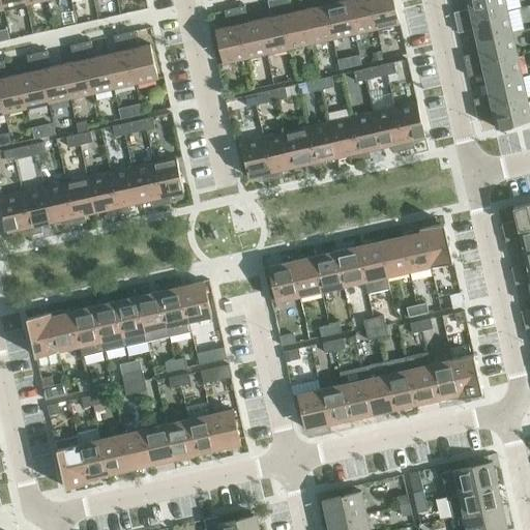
[(2,0),(4,9),(27,4),(25,0),(2,0)]
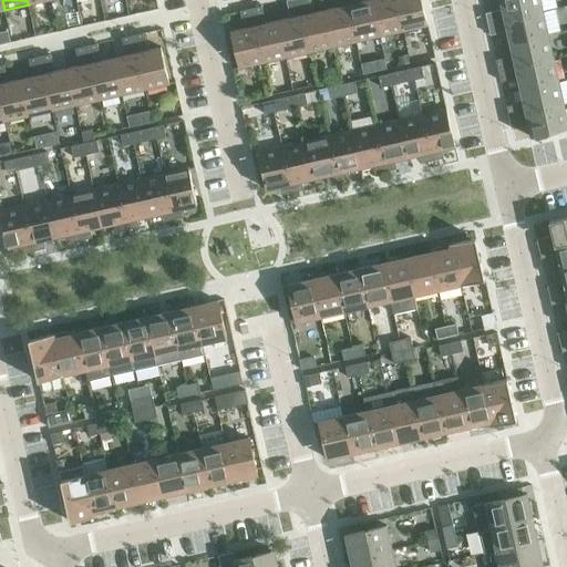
[(290,18),(278,20),(286,58),(310,52),(298,0),(287,0),(290,18)]
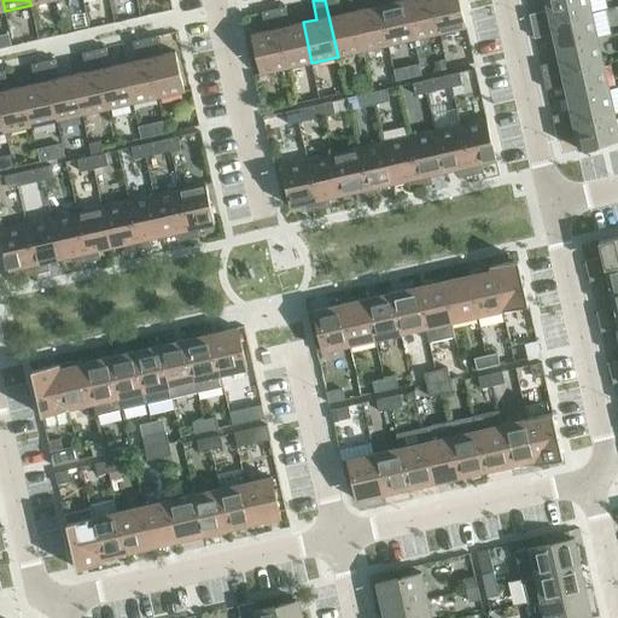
[(337,0),(325,0),(338,57),(344,56),(347,64),(360,62),(359,52),(363,51),(355,11),(340,13),(337,0)]
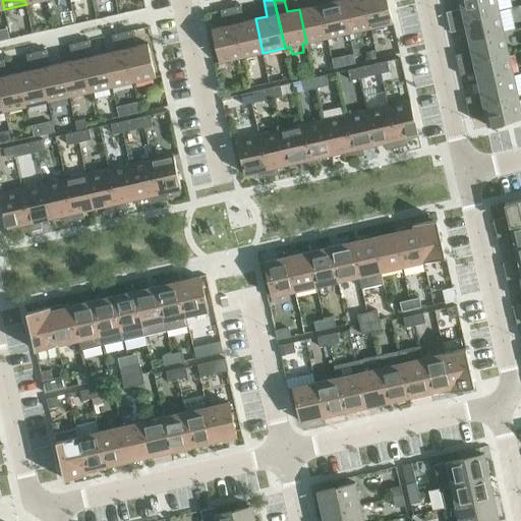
[(308,0),(310,6),(299,9),(306,43),(328,38),(319,0),(308,0)]
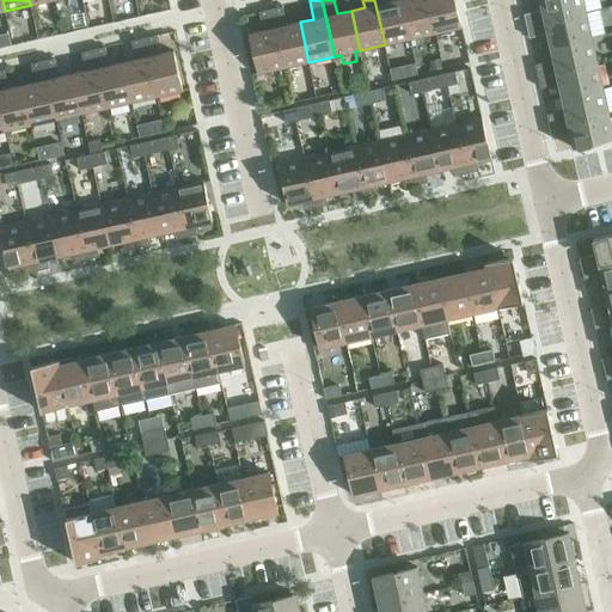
[(387,0),(374,0),(385,44),(410,38),(401,0),(396,0),(387,2),(387,0)]
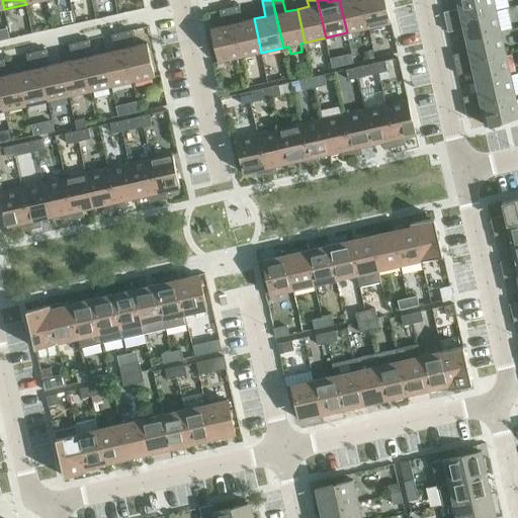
[(339,0),(347,32),(368,28),(361,0),(339,0)]
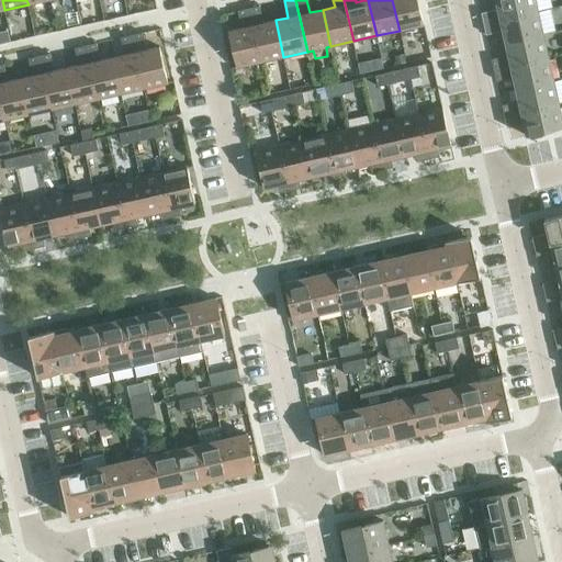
[(392,0),(400,31),(424,24),(418,0),(392,0)]
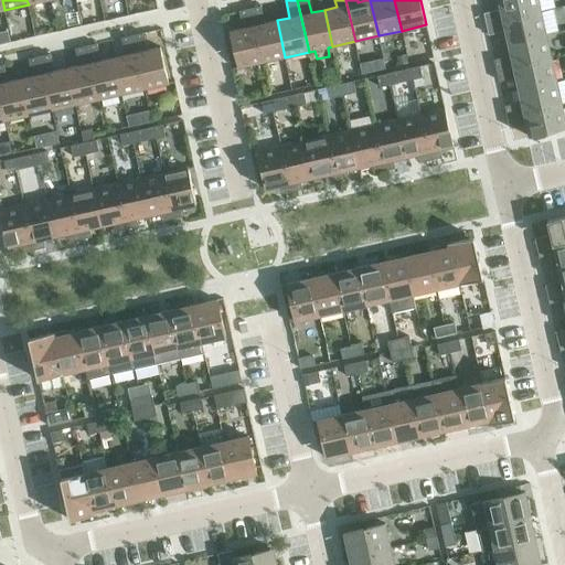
[(484,12),(487,23),(541,11),(537,0),(499,0),(502,9),(484,12)]
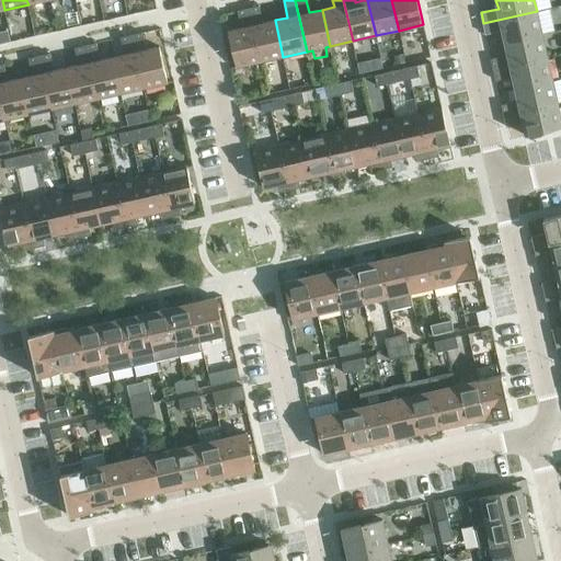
[(258,6),(248,9),(260,61),(283,57),(275,20),(262,23),(258,6)]
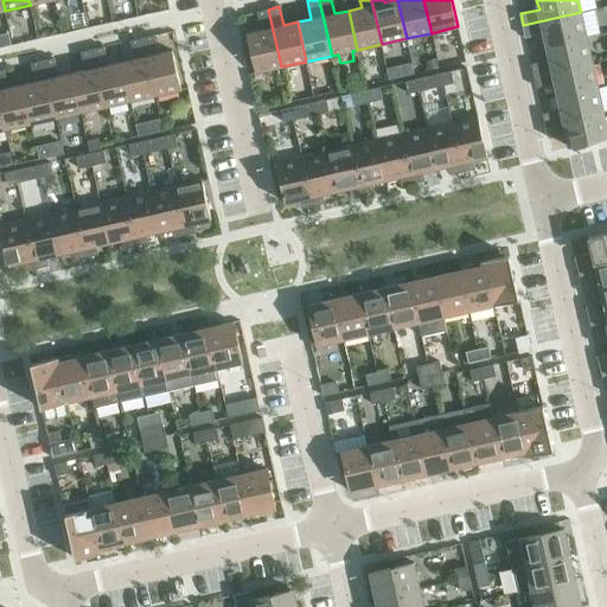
[(281,66),(268,10),(257,12),(261,30),(247,33),(256,72),(281,66)]
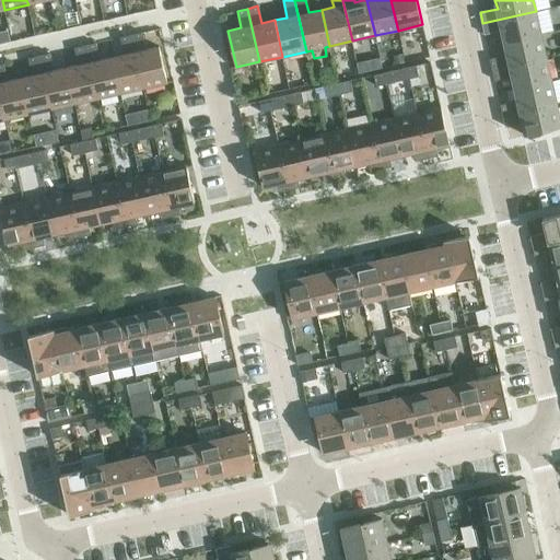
[(502,31),(505,43),(541,34),(536,11),(482,23),(485,34),(502,31)]
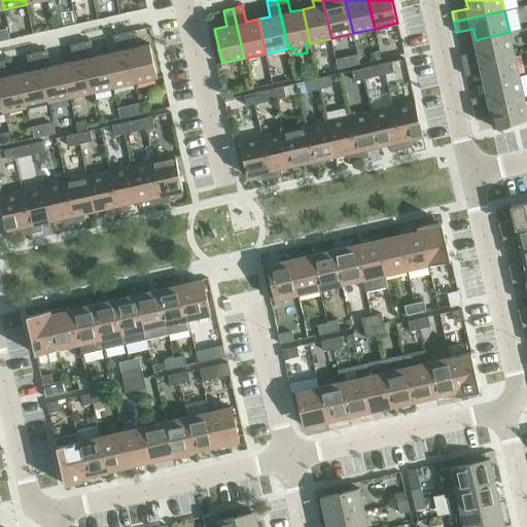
[(134,30),(124,33),(135,82),(157,77),(150,43),(138,46),(134,30)]
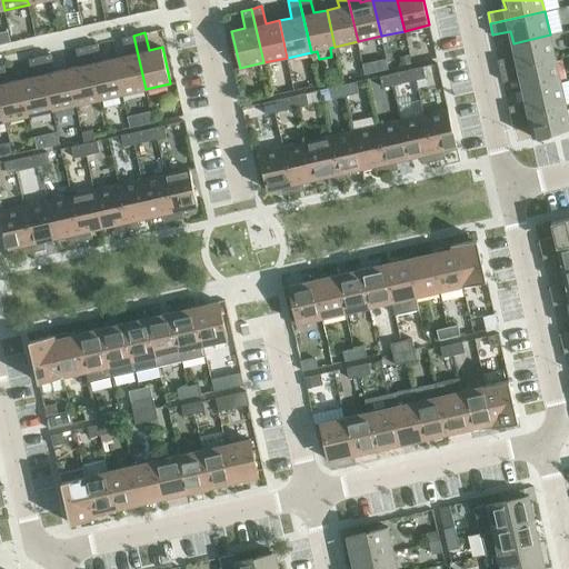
[(498,59),(501,70),(556,58),(550,35),(513,43),(516,56),(498,59)]
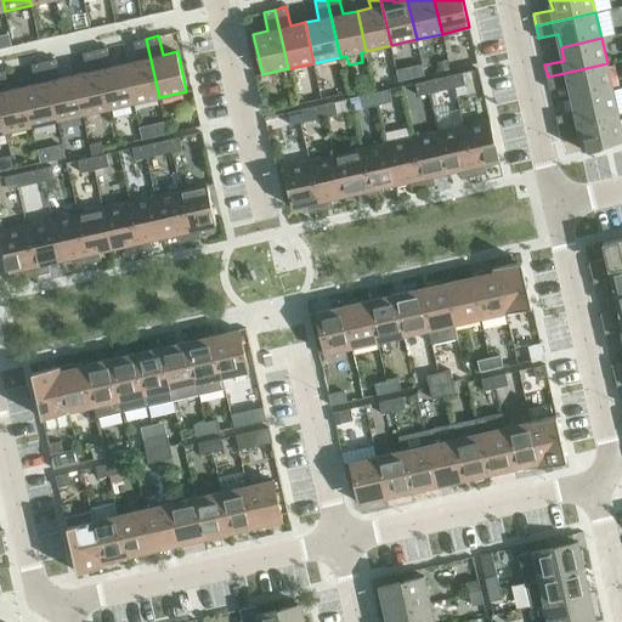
[(139,60),(125,63),(134,103),(159,97),(146,39),(134,41),(139,60)]
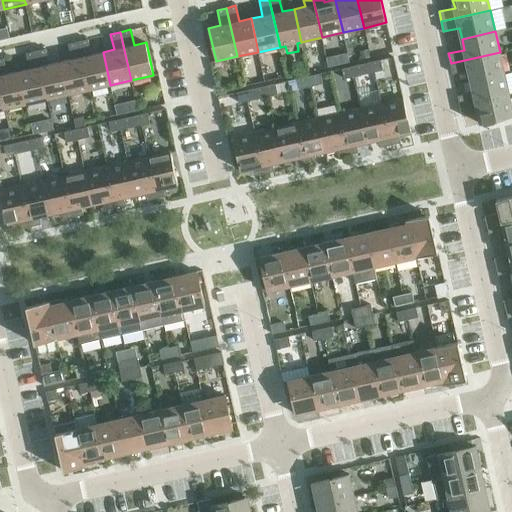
[(88,39),(78,41),(89,90),(110,85),(103,52),(92,54),(88,39)]
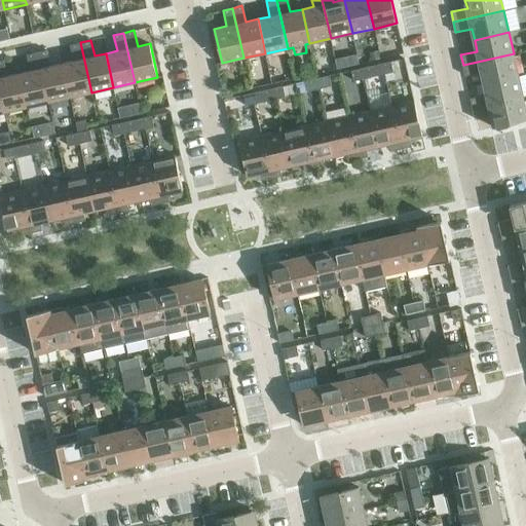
[(74,61),(63,63),(70,98),(91,92),(80,42),(70,44),(74,61)]
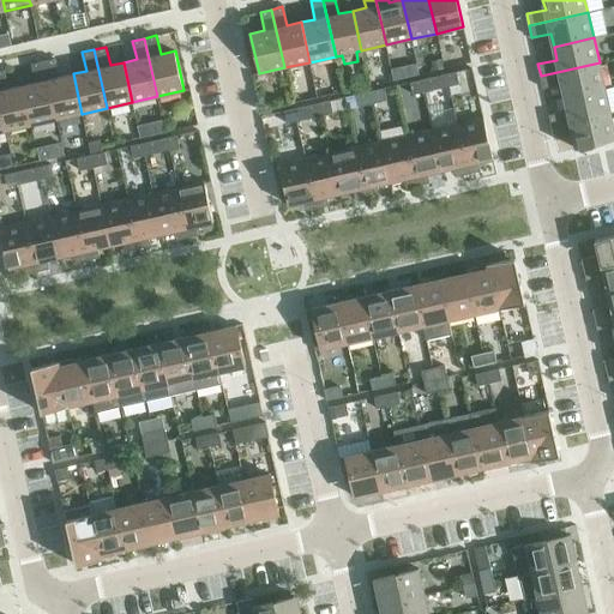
[(55,58),(43,61),(56,119),(82,114),(73,73),(60,77),(55,58)]
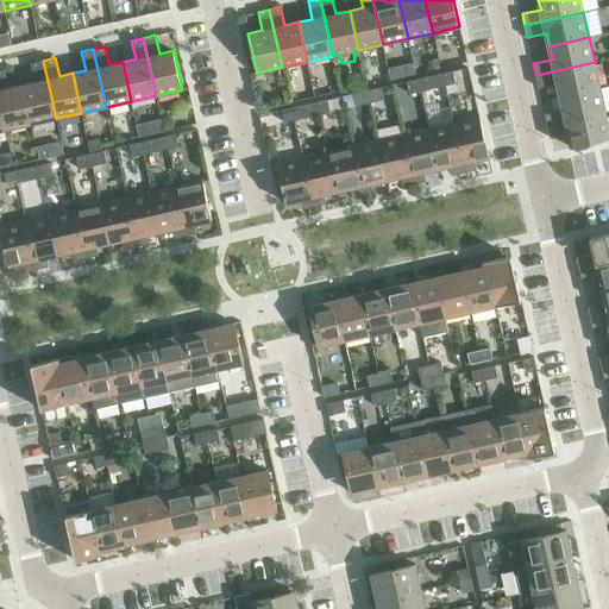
[(36,81),(23,85),(31,124),(56,118),(43,61),(31,63),(36,81)]
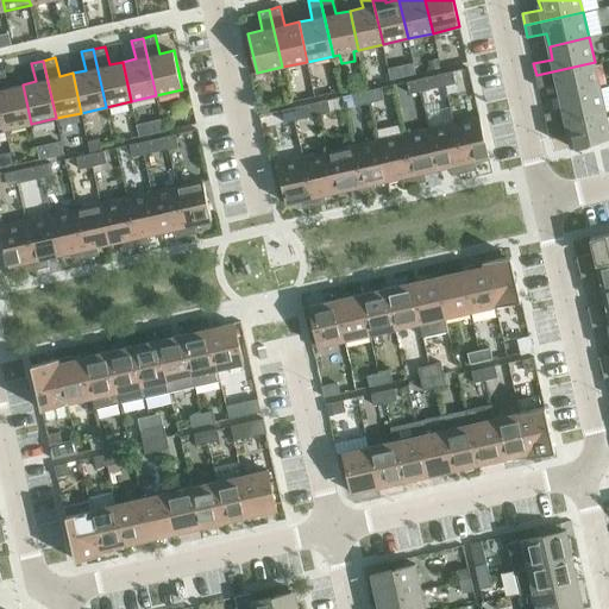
[(558,83),(560,96),(600,87),(595,62),(537,75),(539,87),(558,83)]
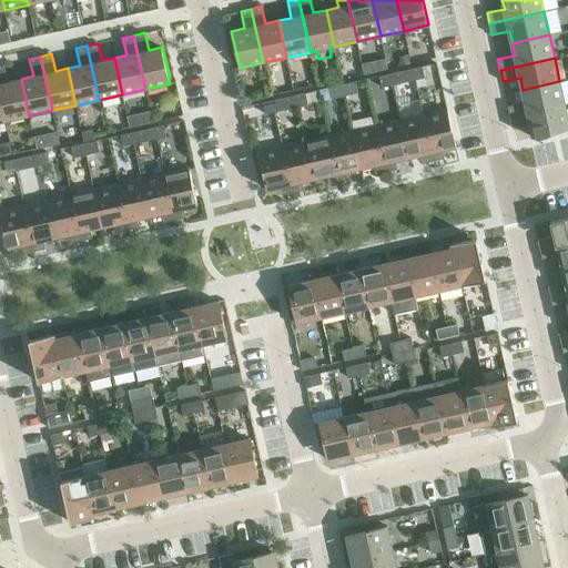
[(4,64),(0,64),(0,95),(6,121),(29,115),(21,79),(9,82),(4,64)]
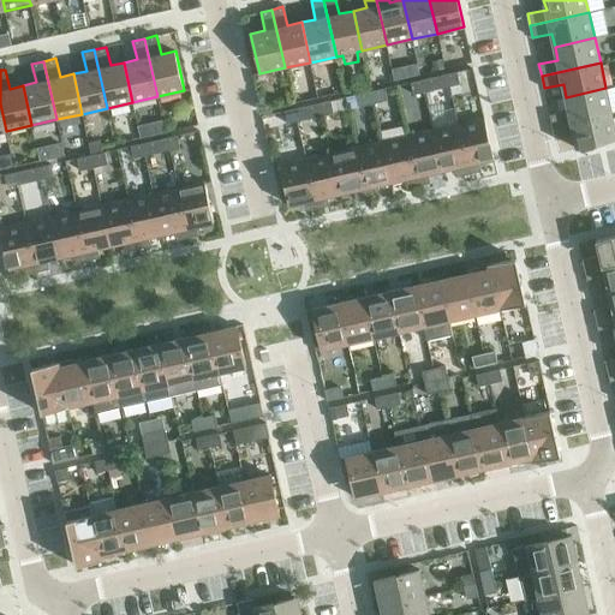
[(443,75),(446,87),(460,84),(458,72),(443,75)]
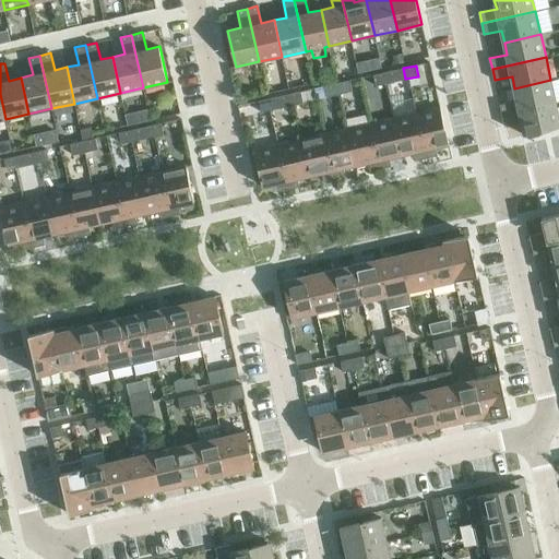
[(399,69),(383,72),(387,84),(402,80),(399,69)]
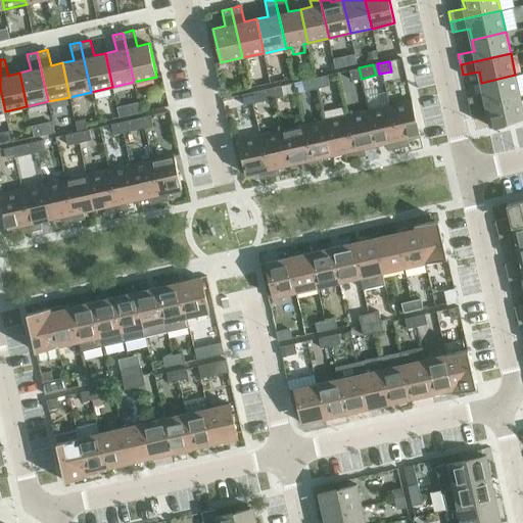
[(362,79),(359,67),(349,69),(352,81),(362,79)]
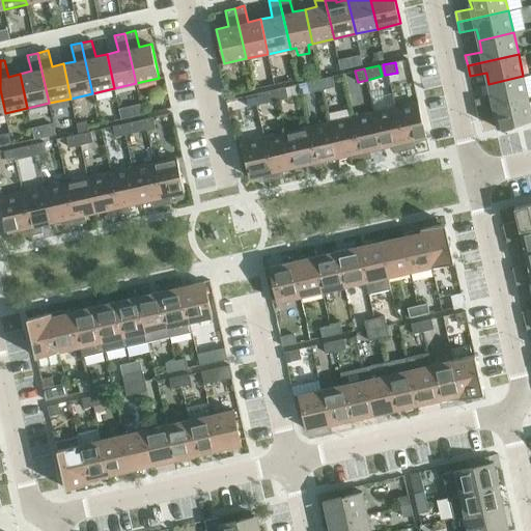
[(333,76),(320,79),(323,89),(335,87),(333,76)]
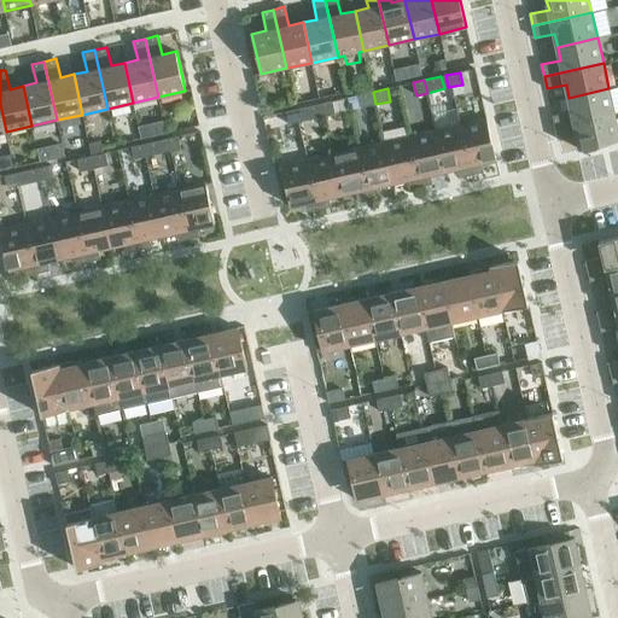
[(553,115),(555,127),(614,114),(608,88),(569,98),(572,111),(553,115)]
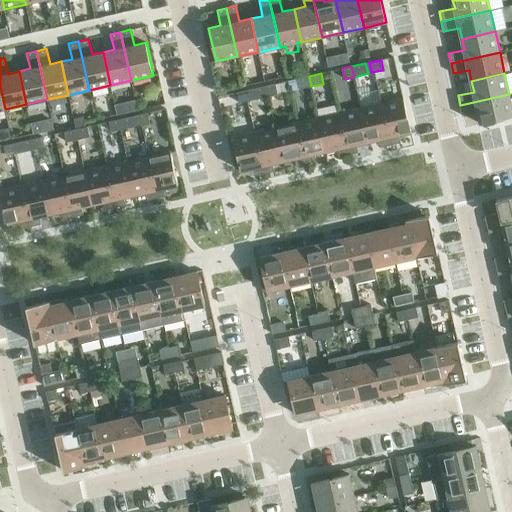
[(311,86),(309,76),(297,79),(300,89),(311,86)]
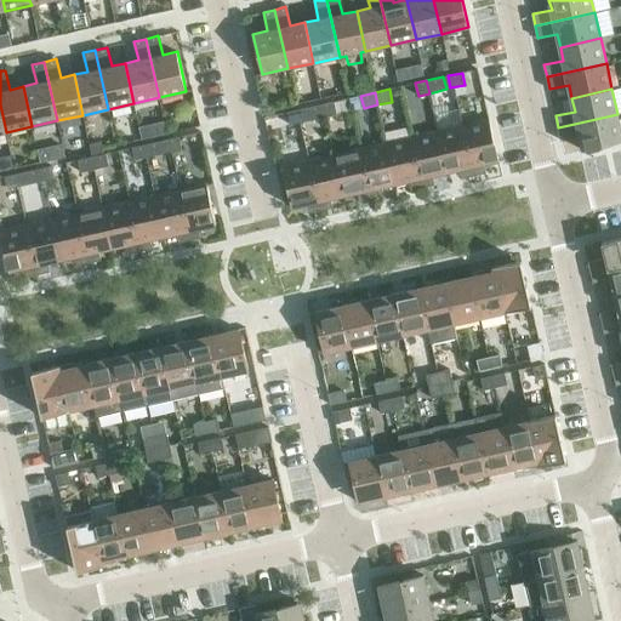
[(335,102),(323,104),(326,117),(337,114),(335,102)]
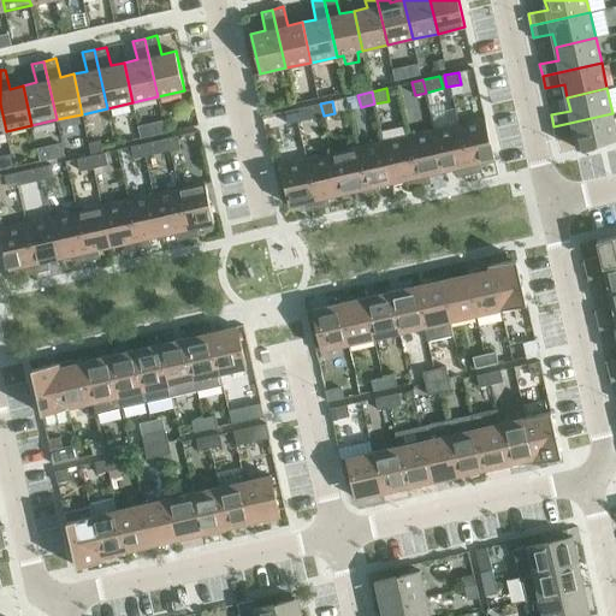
[(324,116),(320,104),(304,107),(307,119),(324,116)]
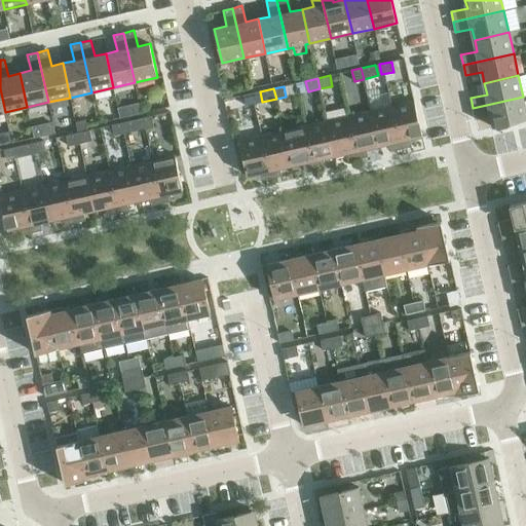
[(258,103),(256,92),(243,96),(246,106),(258,103)]
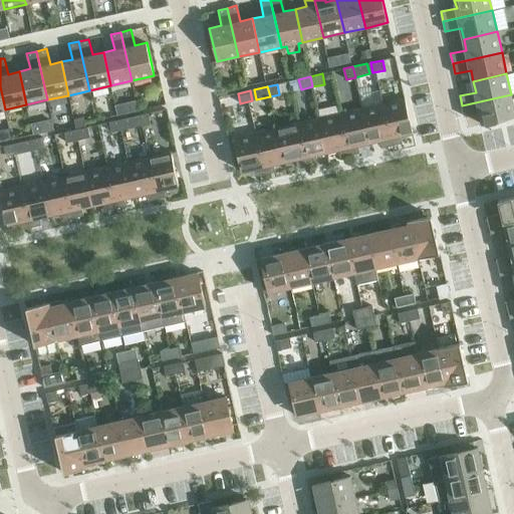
[(513,106),(511,94),(462,105),(465,115),(480,112),(483,124),(513,116),(513,106)]
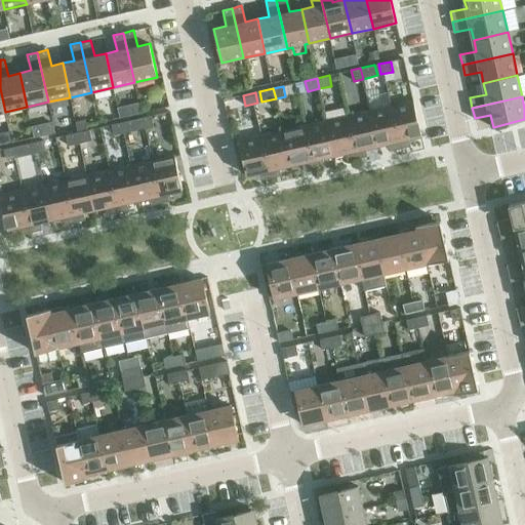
[(414,101),(392,106),(401,148),(411,146),(409,137),(421,134),(414,101)]
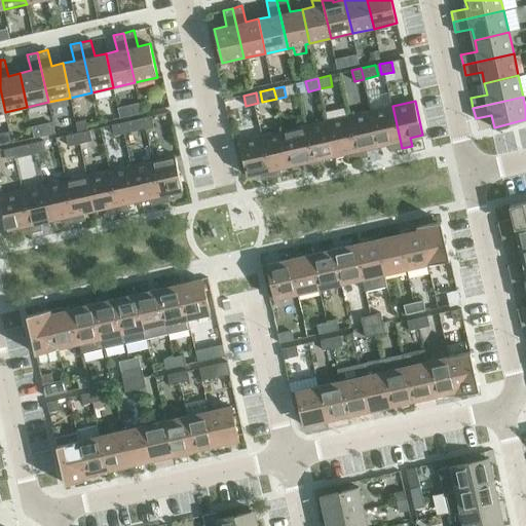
[(392,106),(370,111),(378,145),(389,143),(391,151),(402,148),(392,106)]
